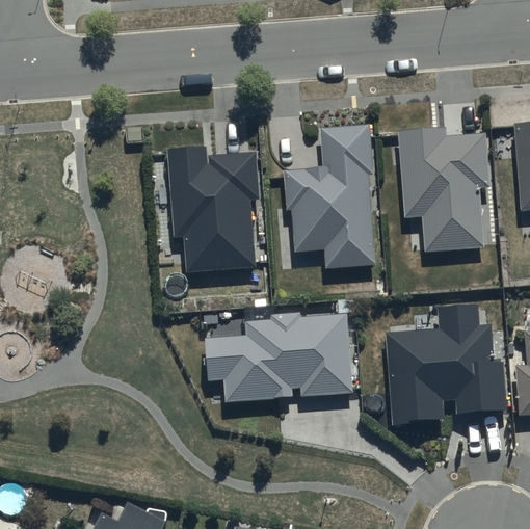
[(529,122),(512,124),(520,211),(529,210),(529,122)]
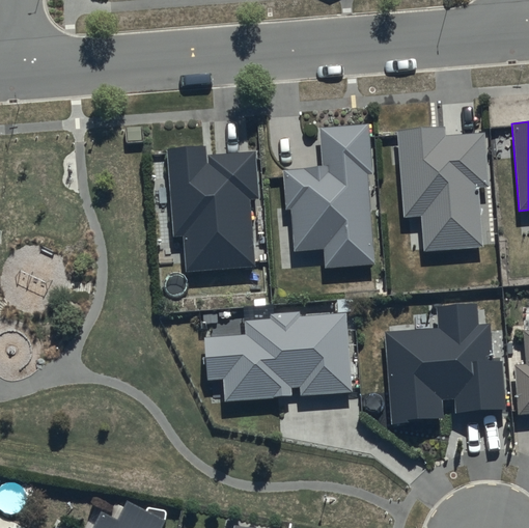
[(368,123),(318,127),(322,167),(283,170),(285,209),(290,209),(294,250),(323,248),(324,268),(373,264),(367,172),(371,172),(368,123)]
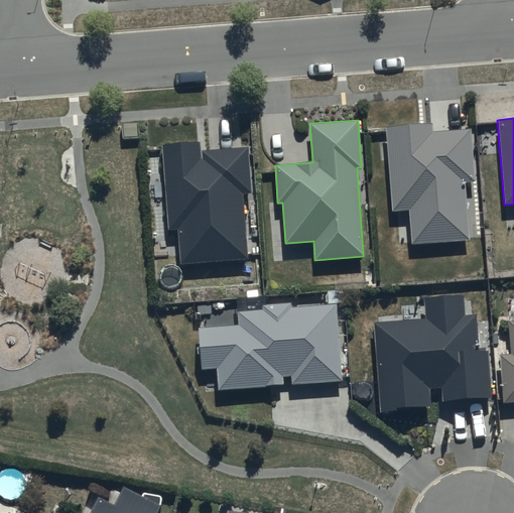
[(430,123),(385,127),(392,212),(408,211),(411,244),(468,240),(464,181),(474,180),(470,128),(431,131),(430,123)]
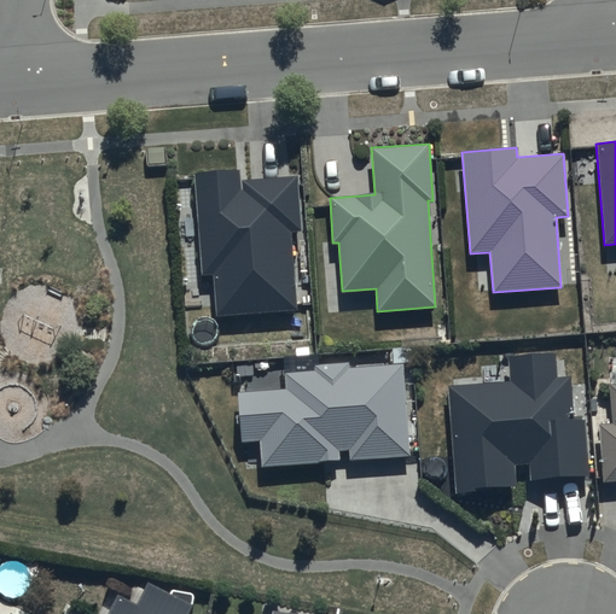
[(238,170),(193,174),(202,274),(213,273),(216,317),(297,311),(291,233),(302,232),(298,175),(238,180),(238,170)]
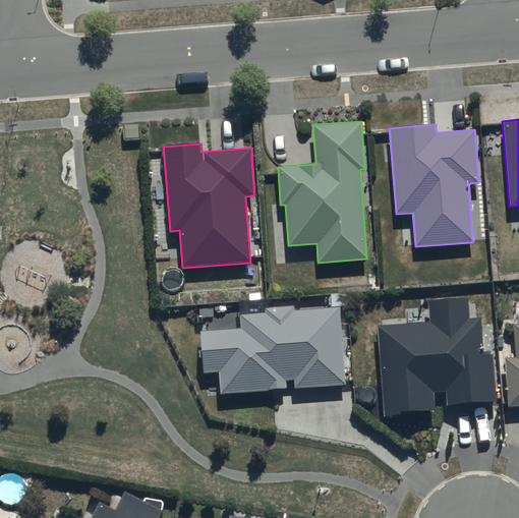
[(467,299),(428,301),(430,322),(376,326),(383,414),(436,410),(434,393),(446,393),(447,404),(495,401),(491,350),(481,351),(479,318),(469,319),(467,299)]
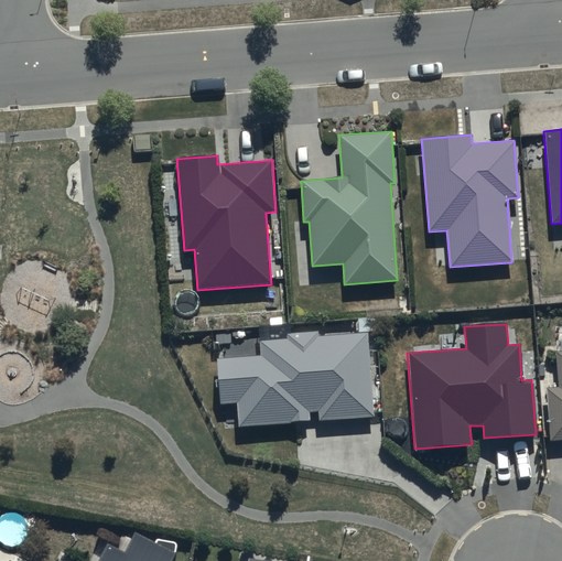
[(319,330),(285,332),(285,340),(260,341),(261,356),(216,358),(219,403),(238,402),(239,424),(309,420),(309,412),(320,411),(320,419),(373,416),(367,332),(319,335),(319,330)]
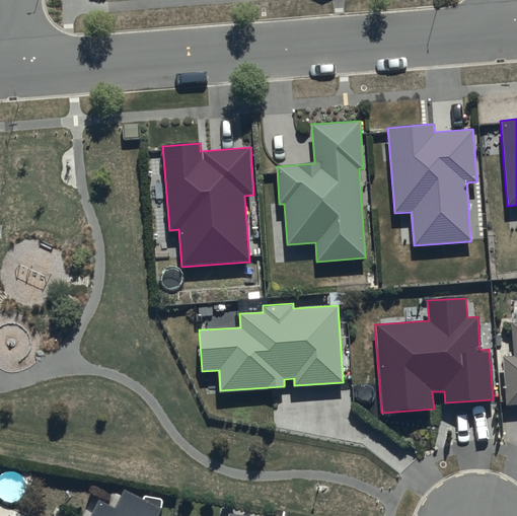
[(516,321),(510,322),(512,355),(501,356),(505,406),(516,403),(516,321)]
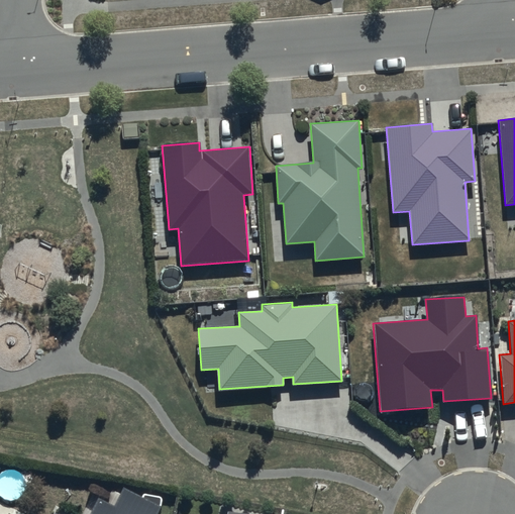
[(155,513),(157,510),(126,494),(115,513),(100,505),(94,513),(155,513)]
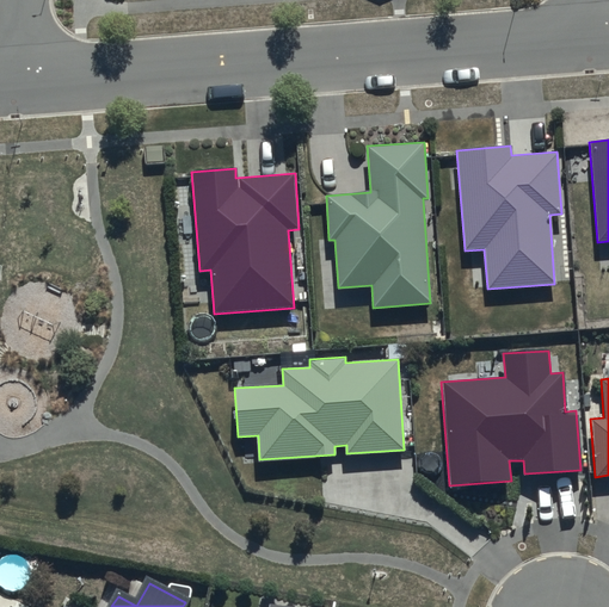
All buildings are outlined.
